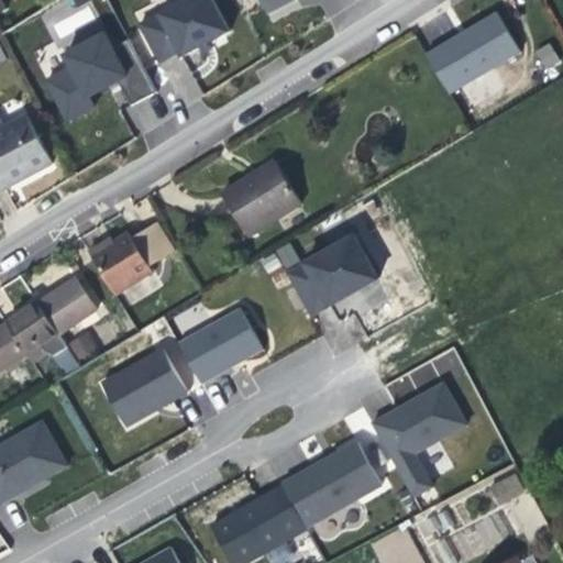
[(236,43),(213,0),(206,0),(142,35),(163,70),(183,59),(188,69),(213,55),(236,43)]
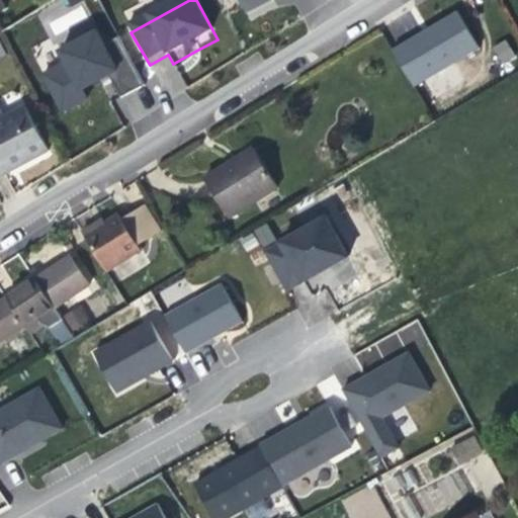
[(297,0),(238,0),(253,23),(293,3),(297,0)]
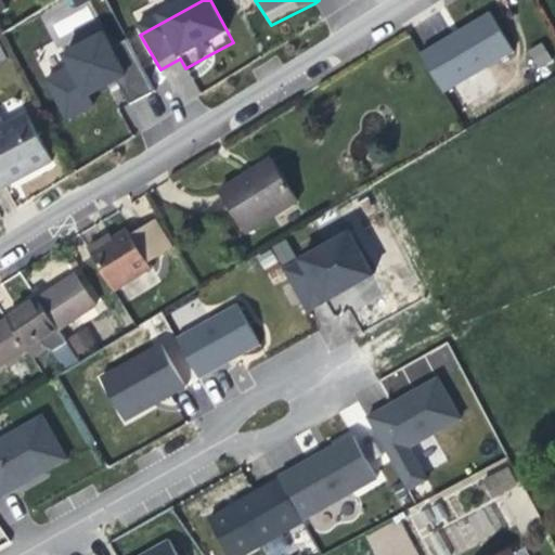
[(60,37),(95,20),(89,7),(53,24),(60,37)]
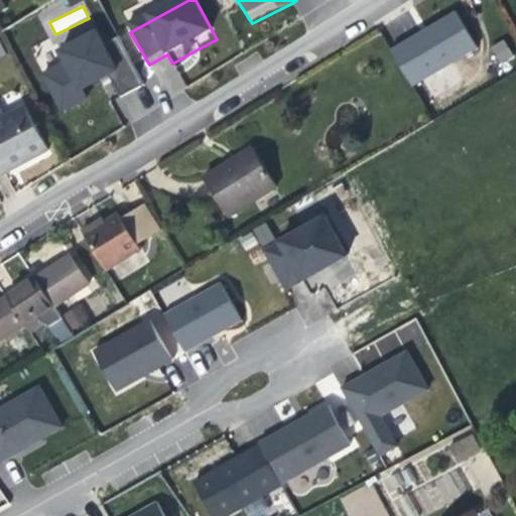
[(417,34),(392,49),(413,85),(476,48),(456,11),(417,34)]
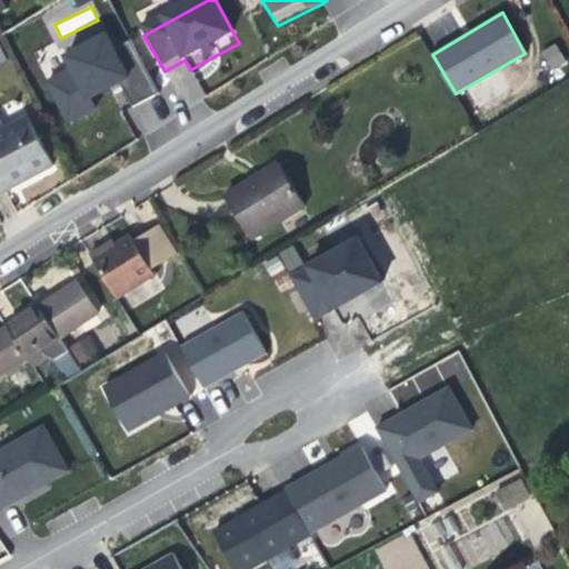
[(539,51),(551,70),(566,61),(553,42),(539,51)]
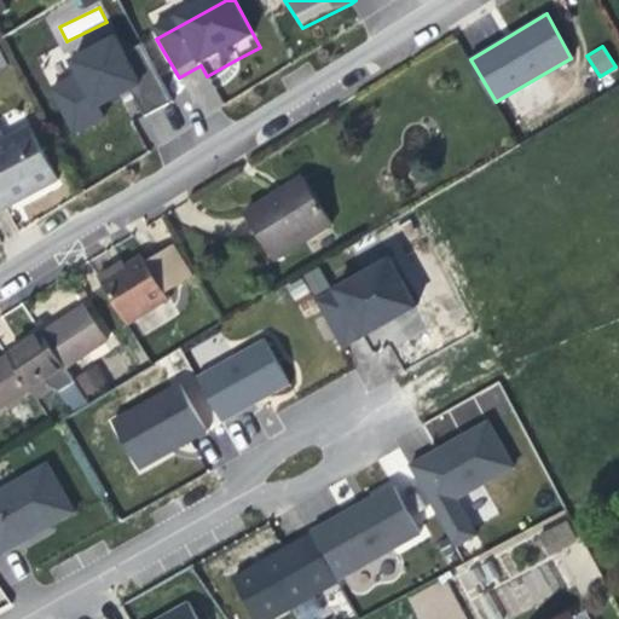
[(79,91),(56,104),(81,151),(113,134),(108,126),(126,116),(139,109),(151,129),(179,115),(149,58),(131,68),(125,55),(74,81),(79,91)]
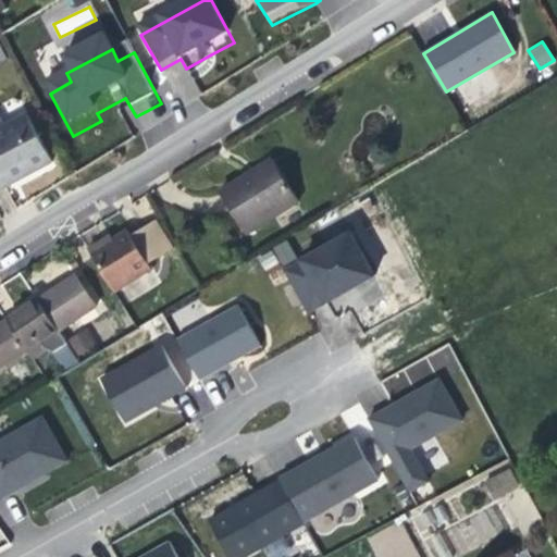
[(59,165),(34,119),(8,132),(2,122),(0,121),(0,196),(13,189),(59,165)]
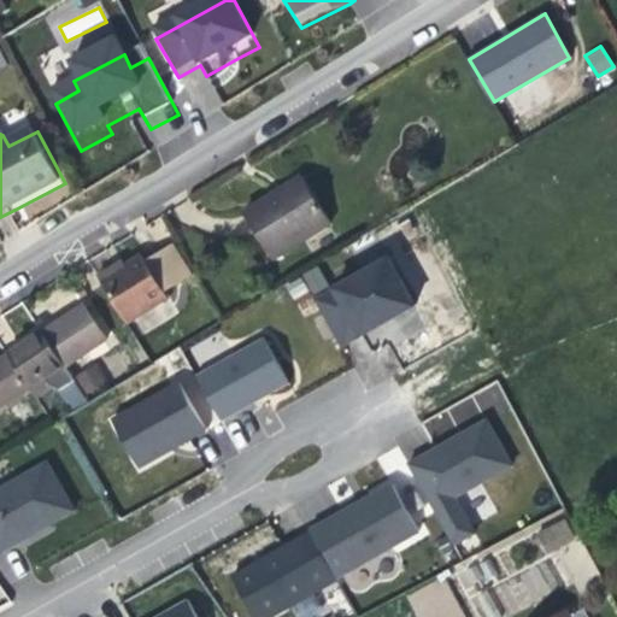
[(276,194),(245,215),(274,260),(331,222),(304,178),(303,177),(276,194)]
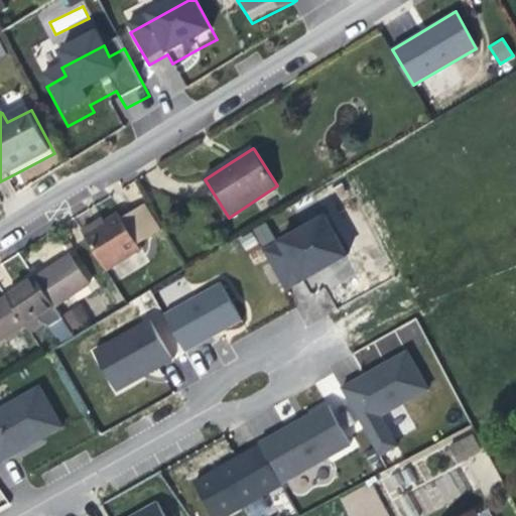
[(122,219),(118,214),(110,218),(105,222),(85,235),(105,269),(161,234),(143,206),(122,219)]
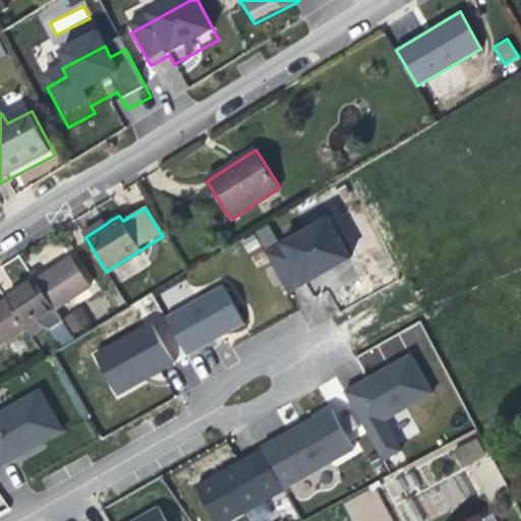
[(82,233),(85,237),(106,224),(104,220),(82,233)]
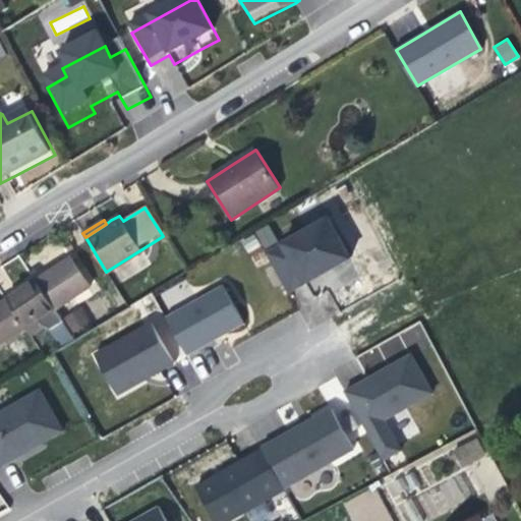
[(340,224),(284,255),(306,293),(333,278),(361,262),(340,224)]
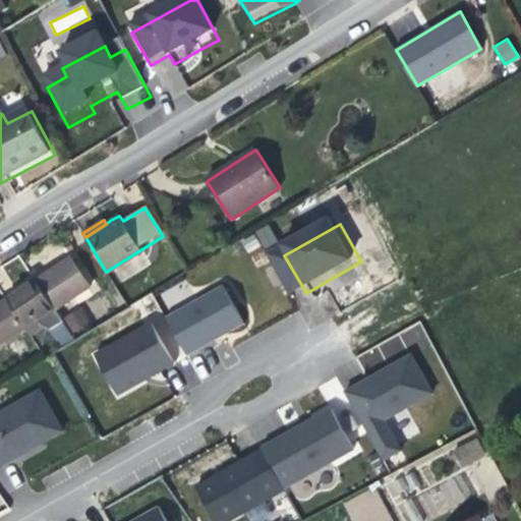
[(254,232),(262,248),(276,241),(269,225),(254,232)]
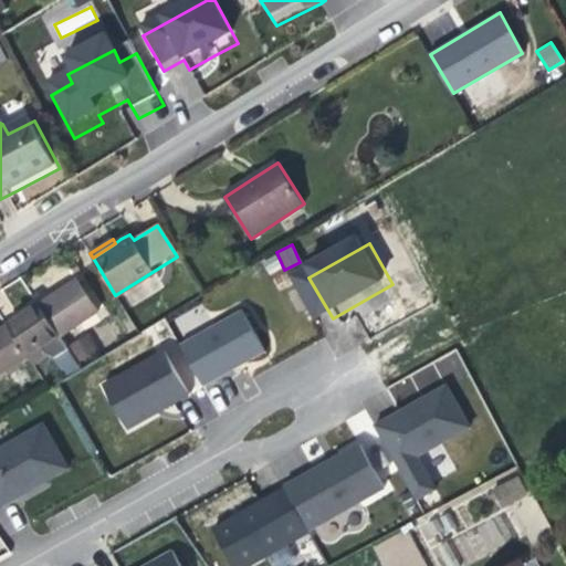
[(100,312),(80,281),(53,299),(34,311),(75,374),(84,368),(62,335),(100,312)]
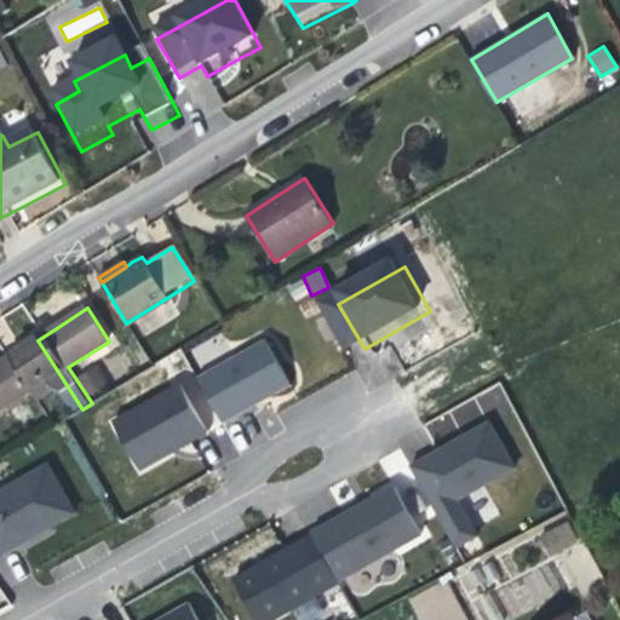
[(82,409),(38,340),(21,350),(0,363),(0,366),(18,396),(19,399),(51,379),(74,415),(82,409)]
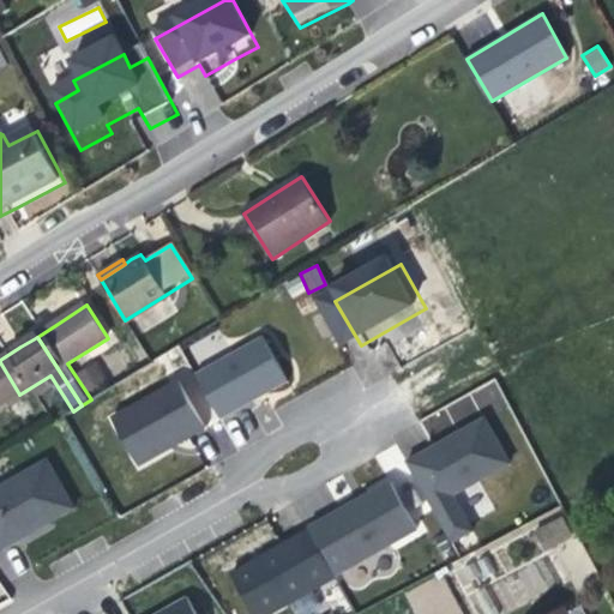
[(263,338),(197,374),(223,419),(247,405),(288,381),(263,338)]
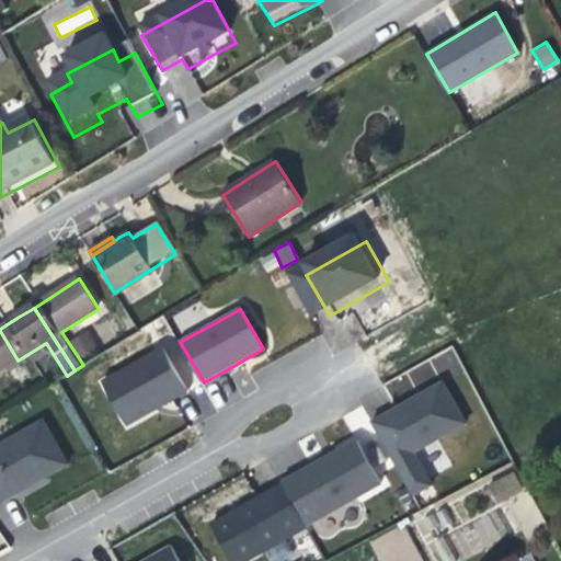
[(0,366),(16,358),(0,331),(0,366)]
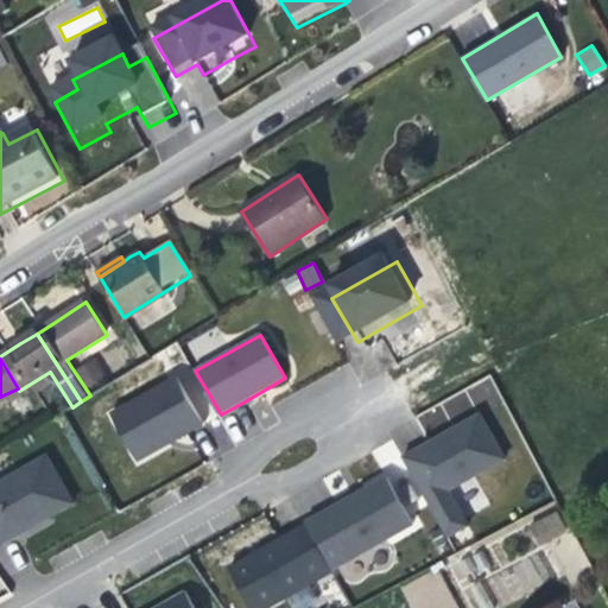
[(177,378),(112,413),(138,461),(175,441),(203,424),(177,378)]
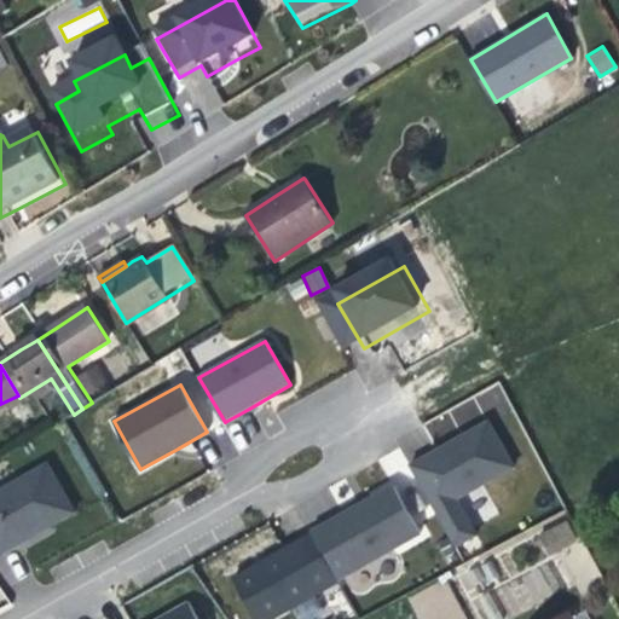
[(451,444),(410,466),(455,548),(476,536),(458,501),(514,469),(487,423),(451,444)]
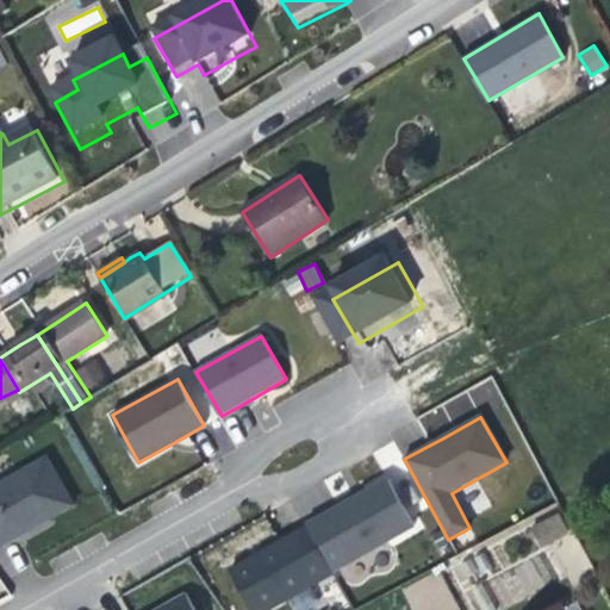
[(45,459),(0,484),(0,540),(2,545),(53,516),(73,505),(45,459)]
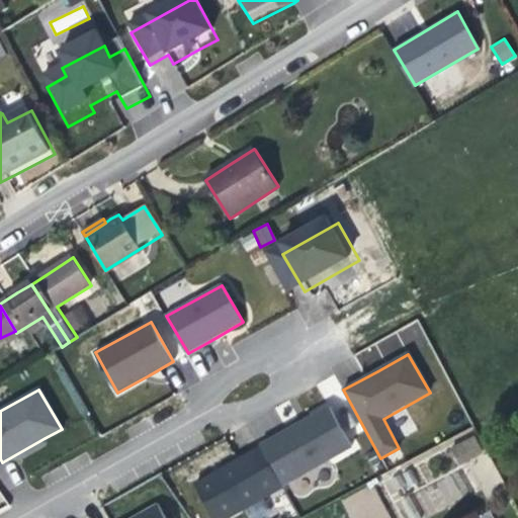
[(303,423),(265,444),(287,483),(350,446),(330,407),(303,423)]
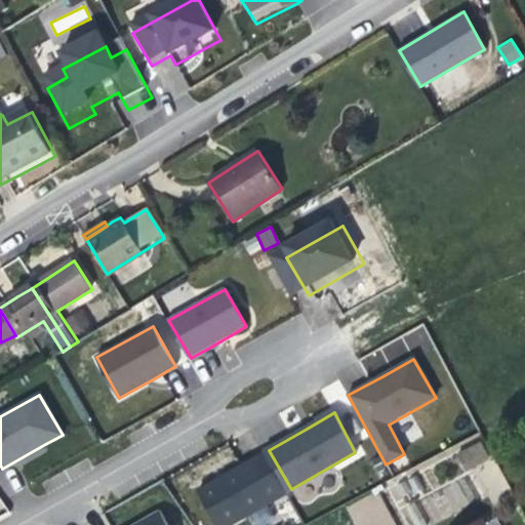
[(232,524),(282,496),(259,457),(199,492),(218,524),(232,524)]
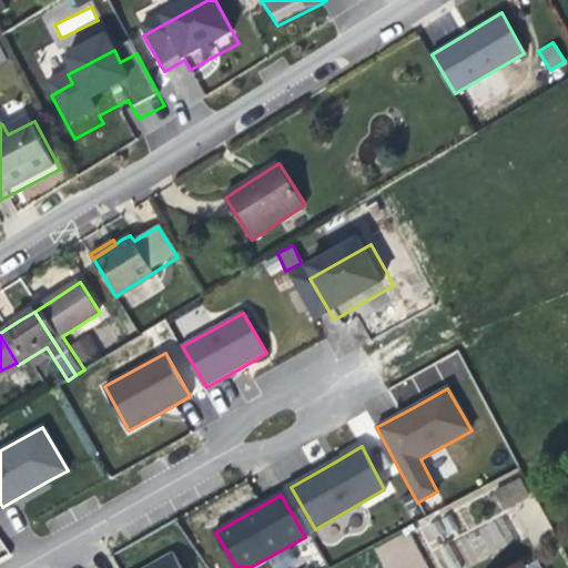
[(427,567),(409,531),(376,548),(385,567),(427,567)]
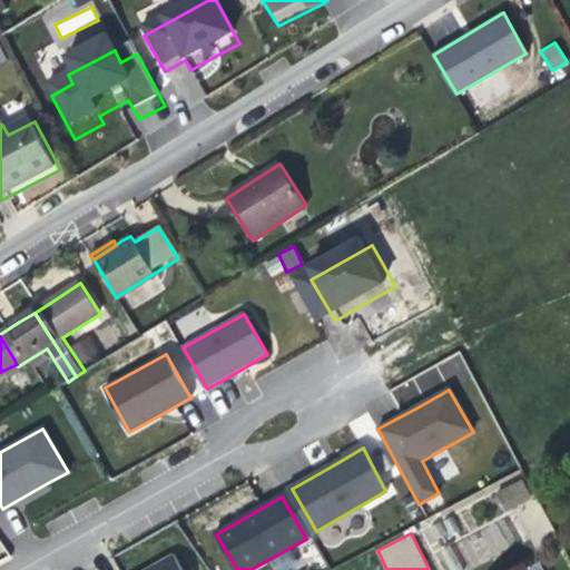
[(150,568),(145,569),(180,569),(173,556),(150,568)]
